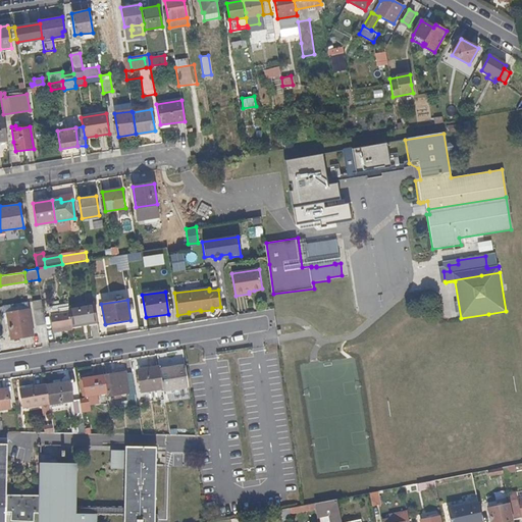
[(44,324),(40,301),(33,303),(36,325),(44,324)]
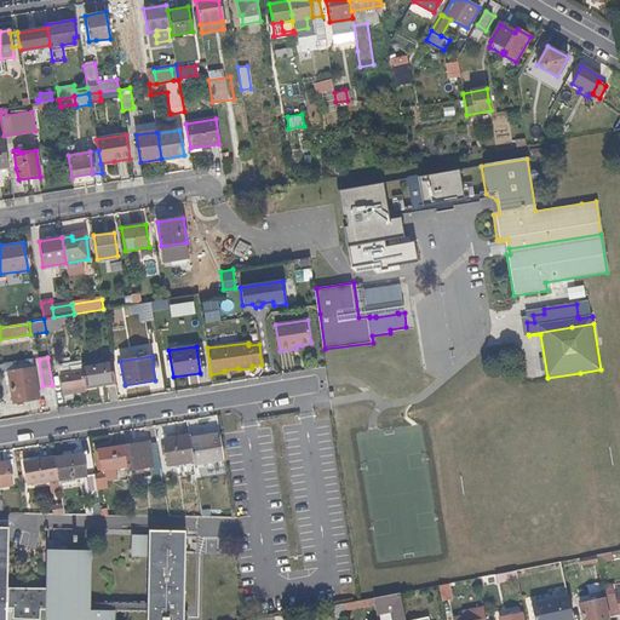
[(40,399),(33,360),(1,365),(5,385),(10,384),(11,394),(12,403),(40,399)]
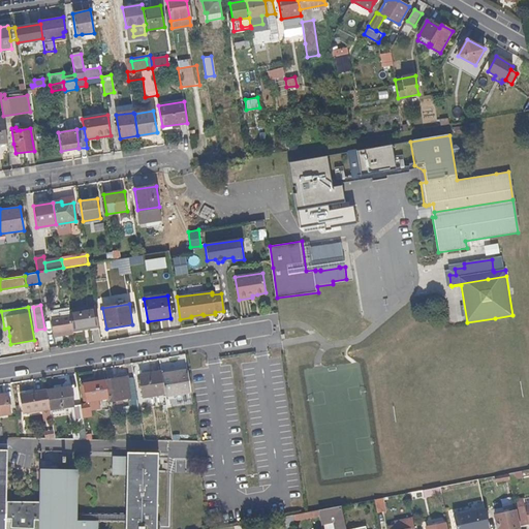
[(99,330),(95,307),(69,311),(70,316),(73,334),(99,330)]
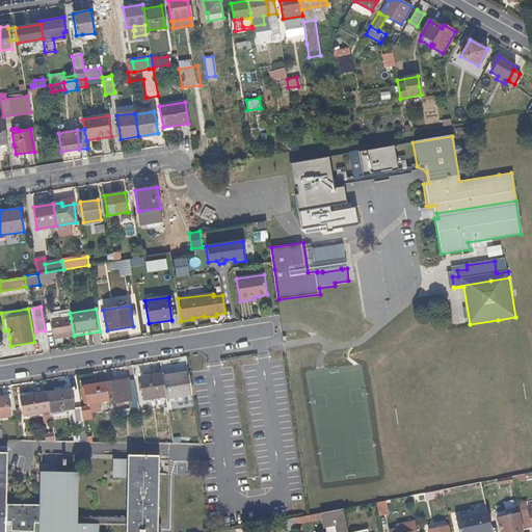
[(74,336),(71,318),(51,321),(53,336),(59,335),(59,338),(74,336)]
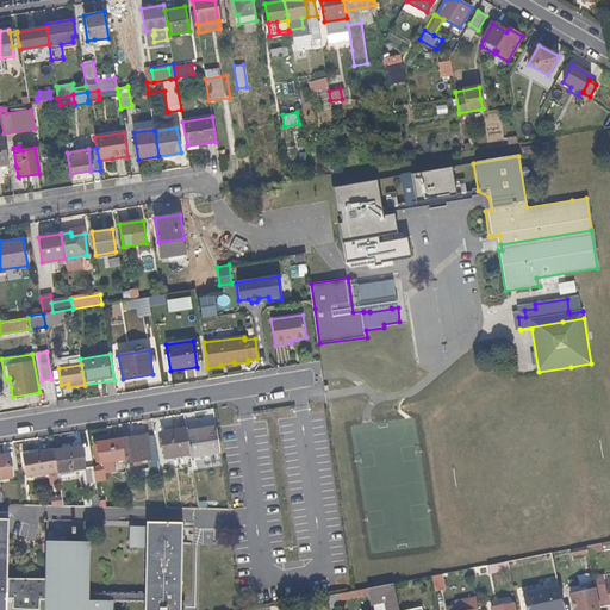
[(219,454),(216,429),(216,428),(200,430),(187,433),(190,455),(191,458),(219,454)]
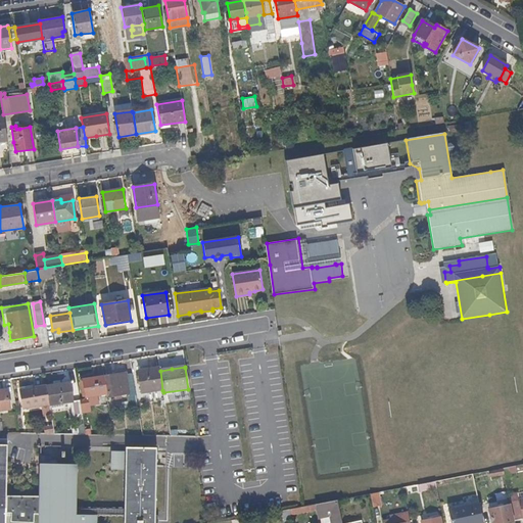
[(162,390),(160,371),(159,368),(138,372),(141,393),(162,390)]
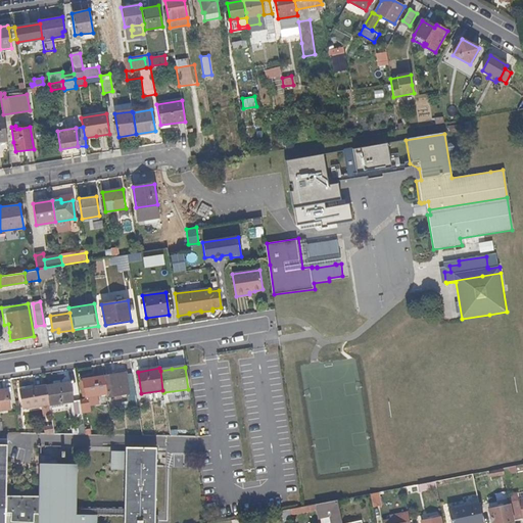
[(137,409),(132,374),(126,375),(126,373),(104,377),(106,393),(107,397),(113,396),(121,395),(128,393),(129,397),(128,397),(129,410),(137,409)]
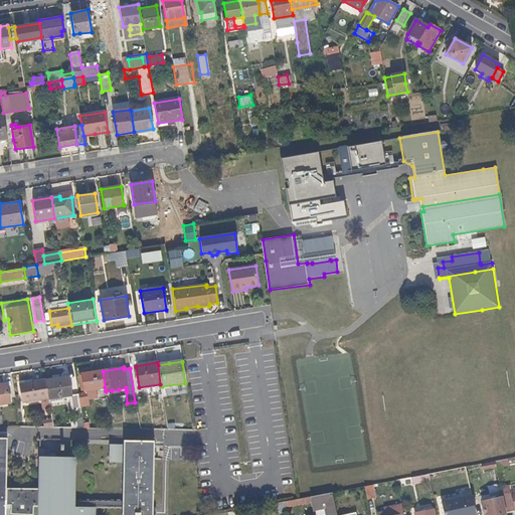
[(105,387),(103,371),(78,375),(81,390),(87,390),(96,389),(105,387)]
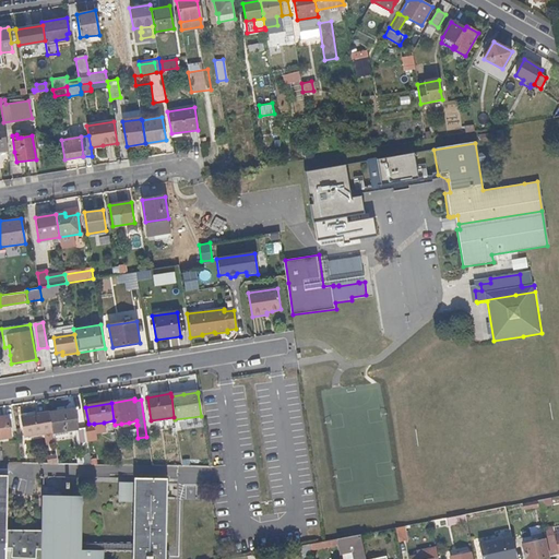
[(79,430),(75,408),(49,413),(52,432),(52,433),(79,430)]
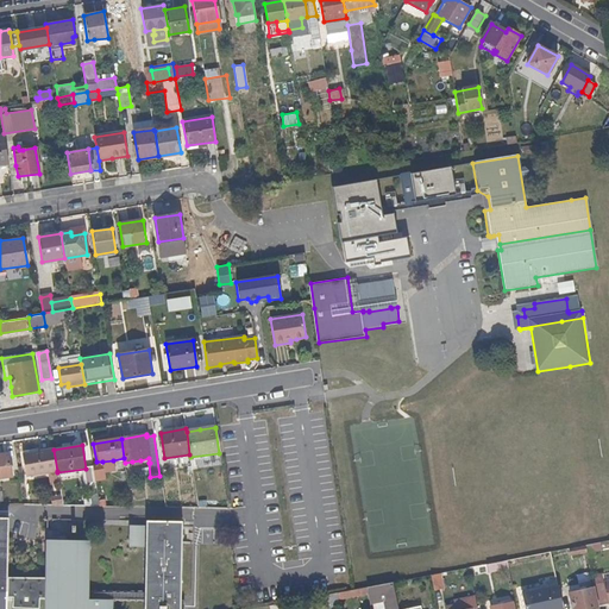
[(57,471),(54,450),(23,456),(26,476),(57,471)]
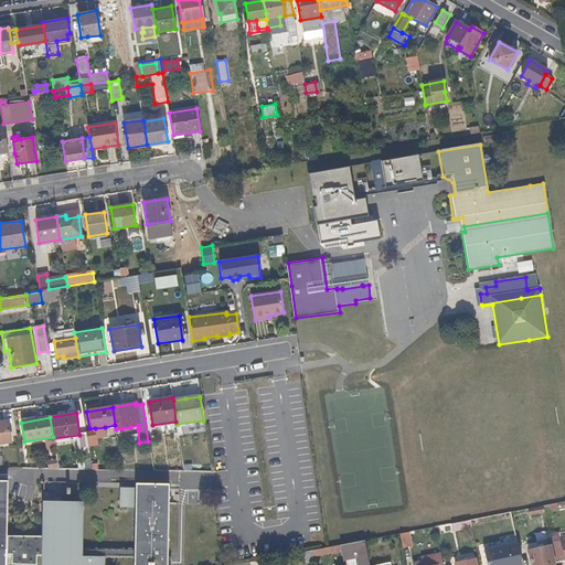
[(17,436),(14,422),(8,423),(10,437),(17,436)]
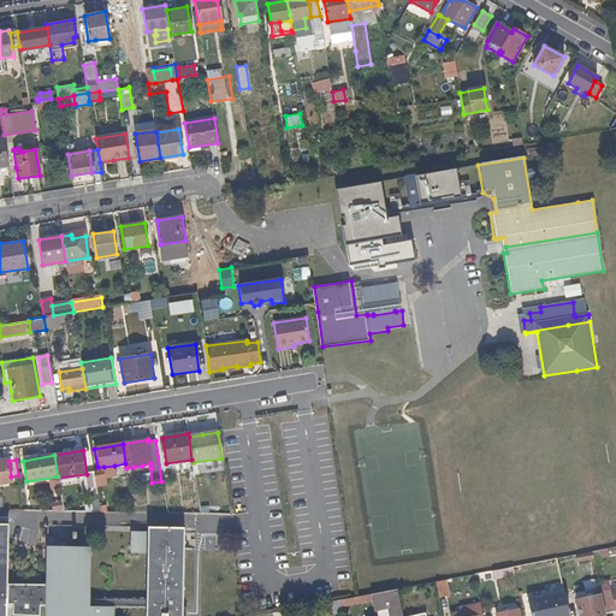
[(9,461),(0,461),(0,484),(12,483),(11,477),(9,461)]
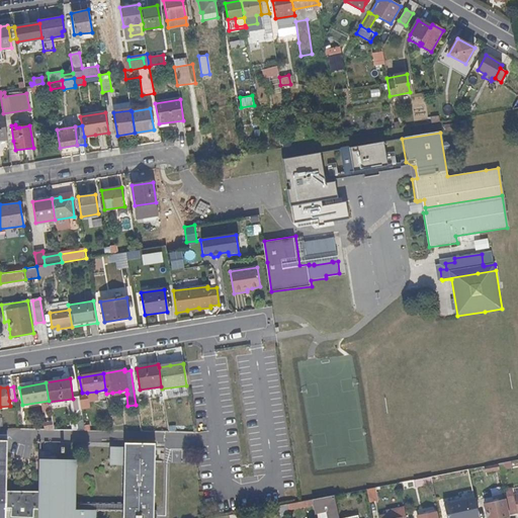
[(97,401),(96,392),(87,393),(87,396),(88,402),(97,401)]
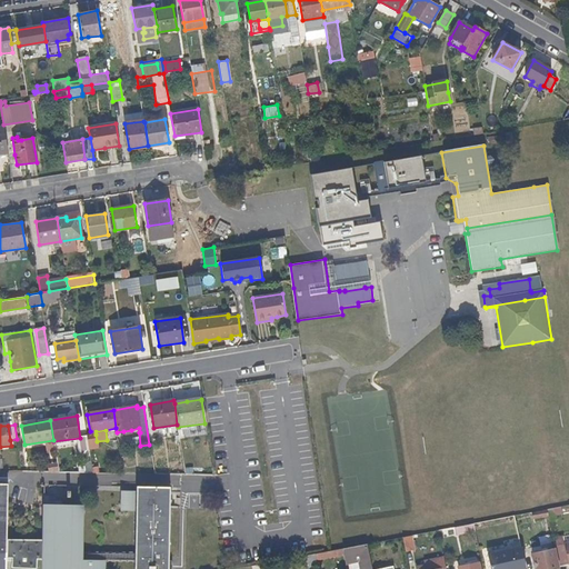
[(98,448),(97,441),(96,435),(87,436),(89,449),(98,448)]
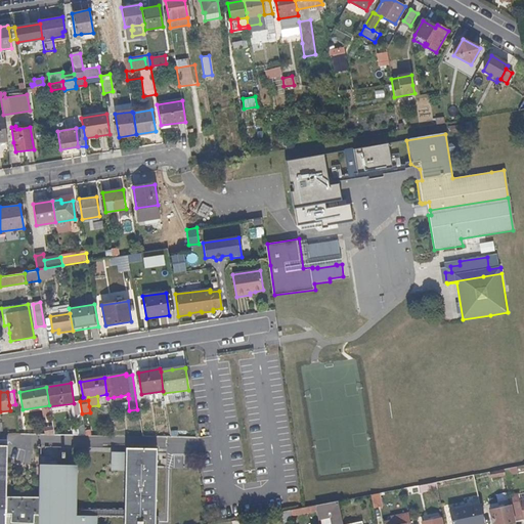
[(71,510),(71,482),(72,466),(63,466),(40,465),(39,489),(39,497),(39,508),(5,507),(6,496),(6,446),(0,445),(0,517),(5,518),(5,515),(10,515),(34,515),(38,516),(38,523),(94,523),(95,517),(123,518),(122,523),(156,523),(157,517),(154,517),(155,493),(156,471),(156,449),(125,449),(125,453),(114,453),(114,472),(124,472),(123,511),(77,510),(71,510)]
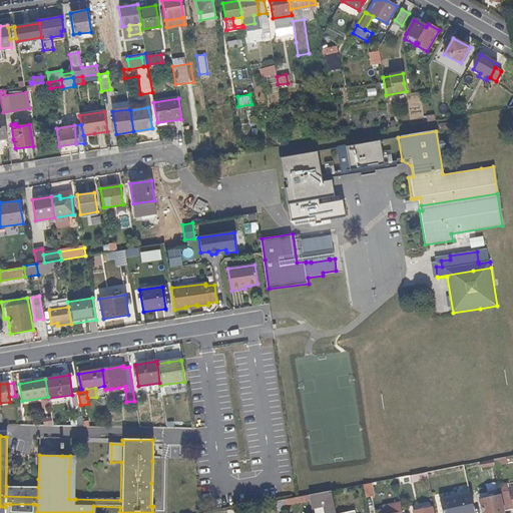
[(58,449),(59,443),(62,443),(62,441),(61,440),(60,439),(59,438),(39,438),(39,455),(62,456),(62,449),(58,449)]
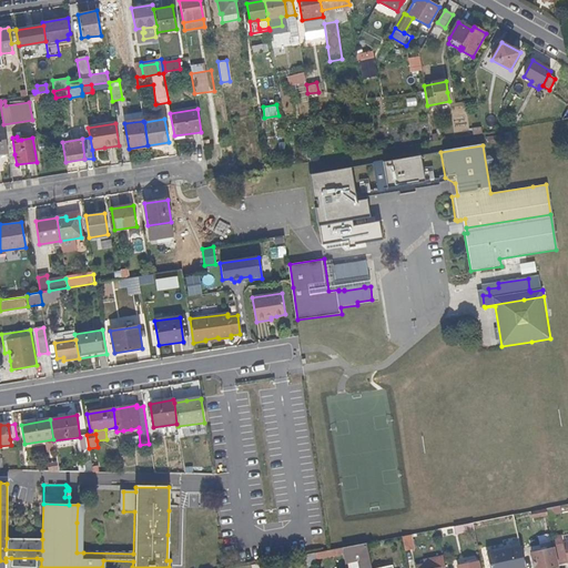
[(561,511),(559,506),(546,508),(547,516),(561,513),(561,511)]
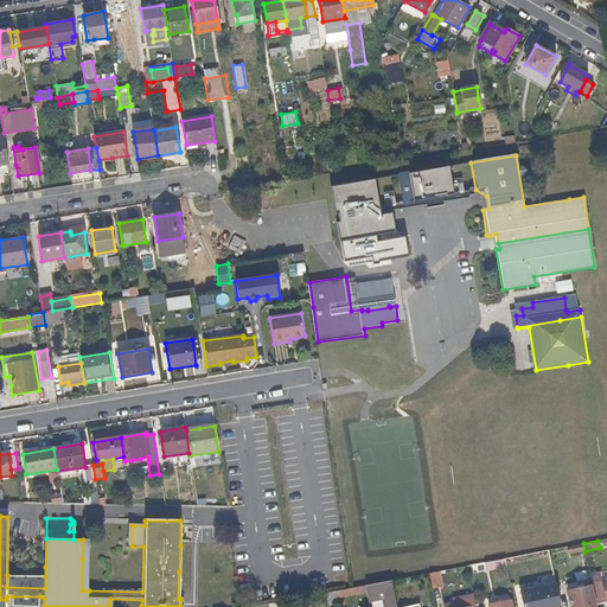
[(45,588),(45,576),(7,575),(6,587),(45,588)]
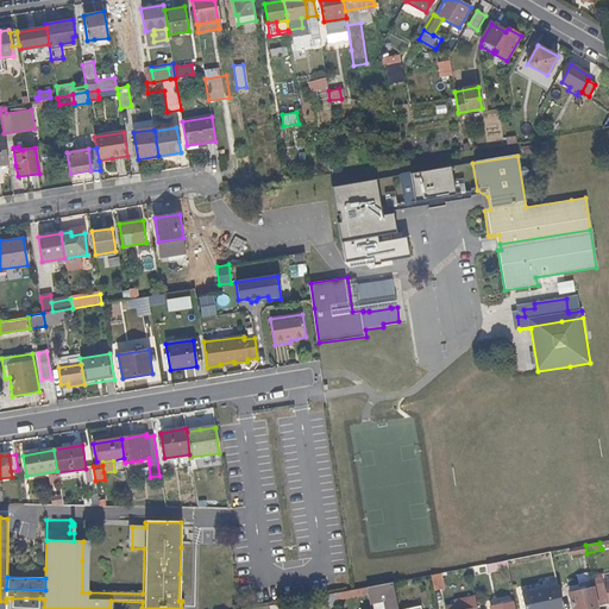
[(397,608),(397,606),(394,586),(393,582),(368,586),(366,586),(366,589),(369,589),(371,602),(380,600),(380,601),(385,600),(387,608),(397,608)]
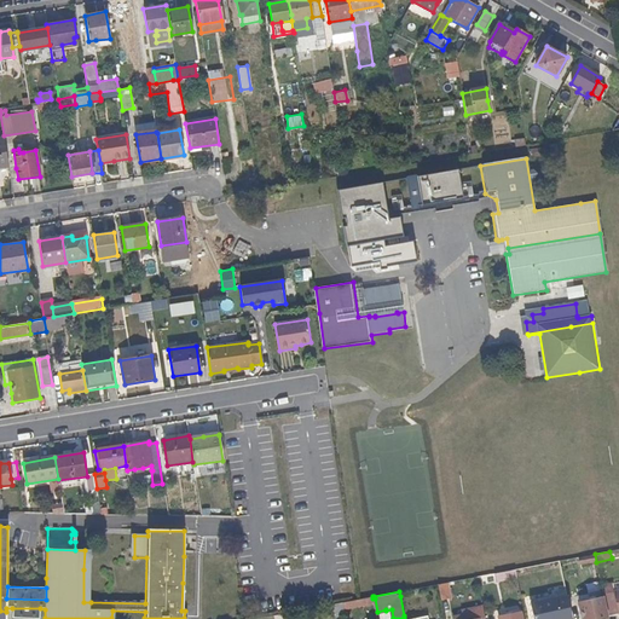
[(618,614),(614,593),(603,595),(608,617),(618,614)]
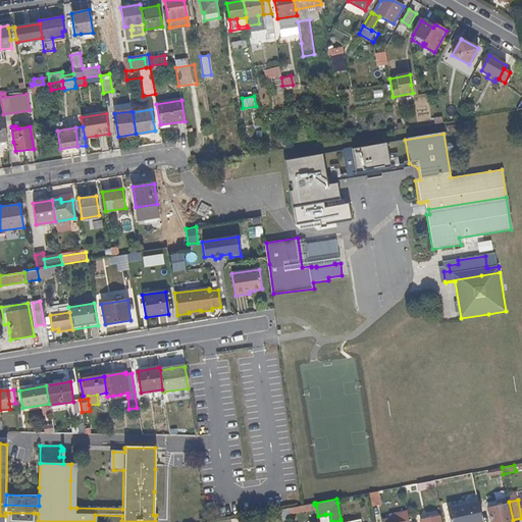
[(481,521),(478,503),(447,509),(449,521),(481,521)]
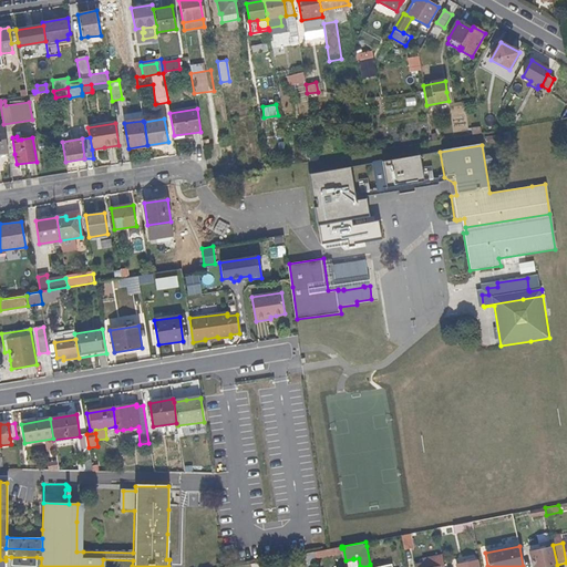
[(548,566),(555,566),(552,548),(545,549),(545,546),(531,549),(532,553),(529,553),(532,566),(548,566)]
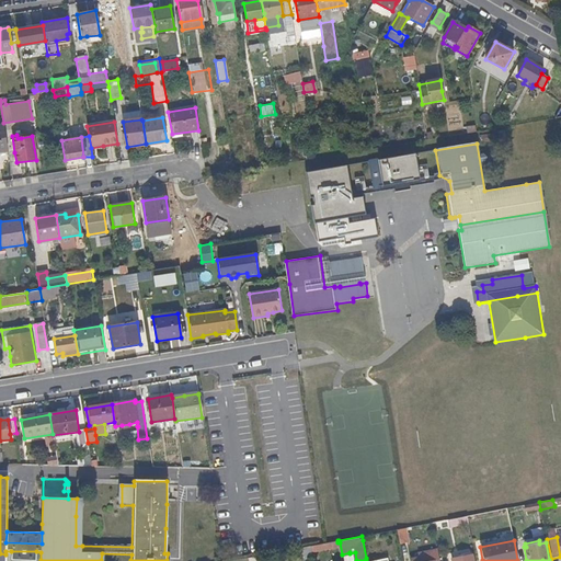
[(310,553),(309,546),(294,549),(295,557),(304,554),(305,559),(311,558),(310,553)]
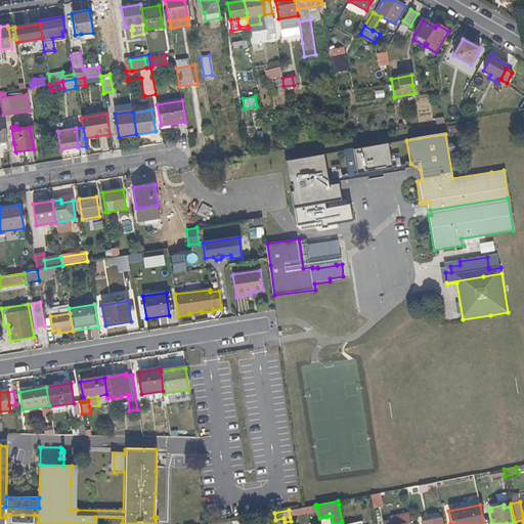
[(27,523),(33,523),(34,515),(10,515),(10,523),(27,523)]
